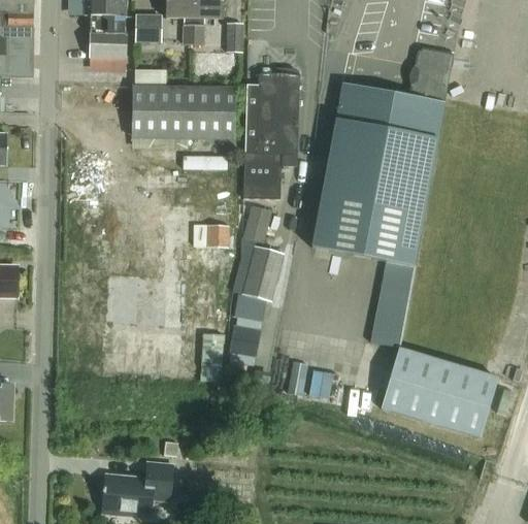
[(0,0),(0,74),(33,75),(34,27),(33,27),(33,0),(0,0)]
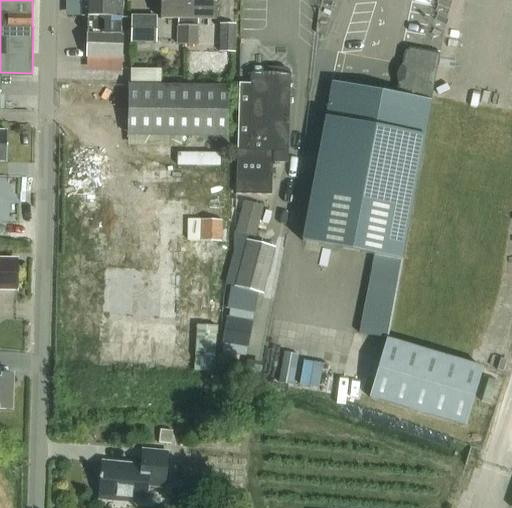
[(82,0),(82,13),(88,13),(88,54),(122,54),(122,30),(108,30),(109,14),(122,14),(122,0),(82,0)]
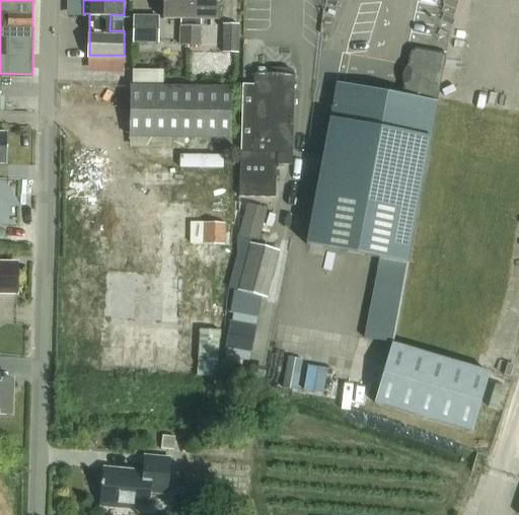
[(191,42),(191,0),(162,0),(162,16),(179,16),(179,42),(191,42)]
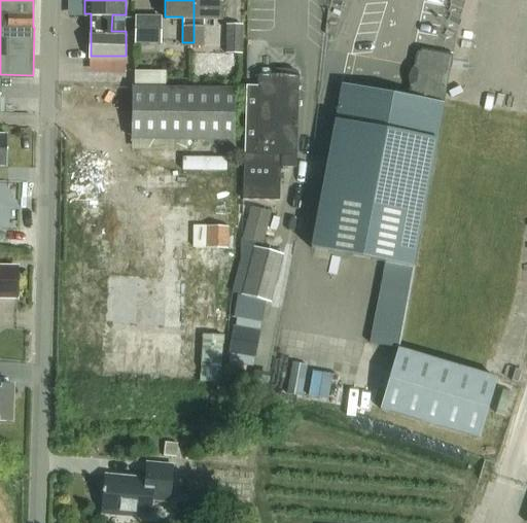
[(194,0),(194,42),(205,43),(205,18),(222,18),(222,0),(194,0)]
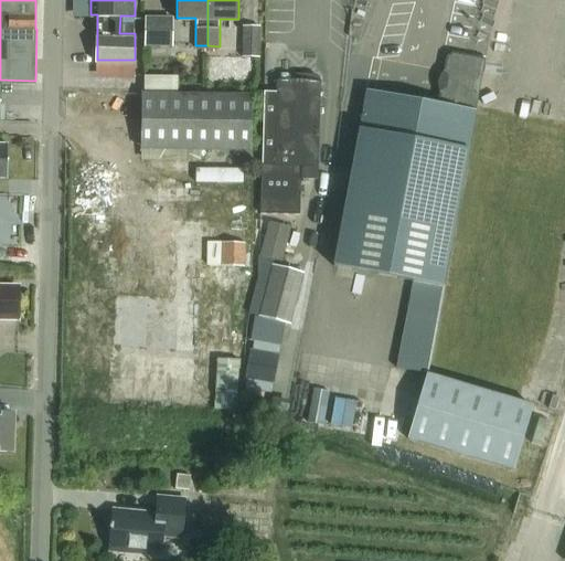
[(144,13),(144,44),(163,44),(163,14),(144,13)]
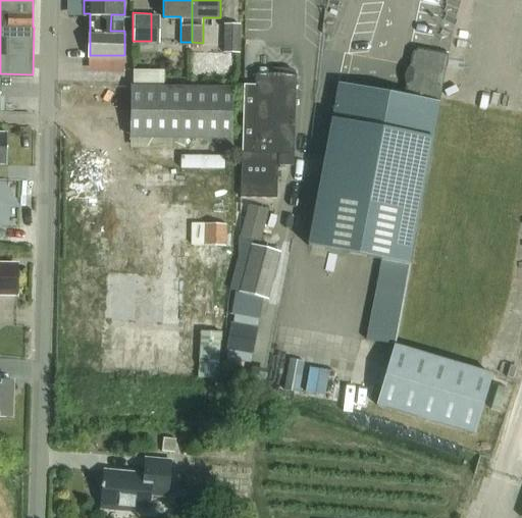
[(240,50),(240,21),(224,21),(223,50),(240,50)]
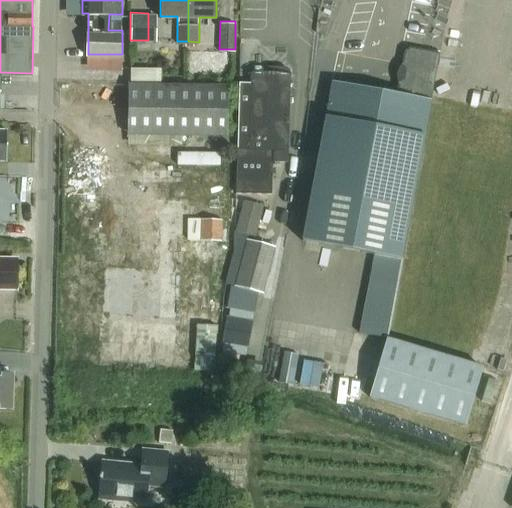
[(432,96),(440,51),(410,45),(404,49),(396,91),(332,79),(302,238),(373,251),(359,330),(386,335),(398,270),(432,96)]
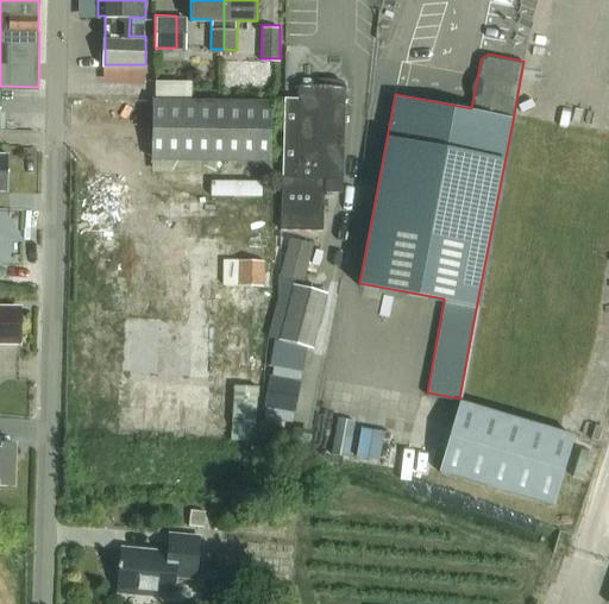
[(299,82),(297,96),(286,95),(283,174),(282,227),(324,228),(325,190),(343,190),(346,83),(338,75),(316,75),(316,82),(299,82)]
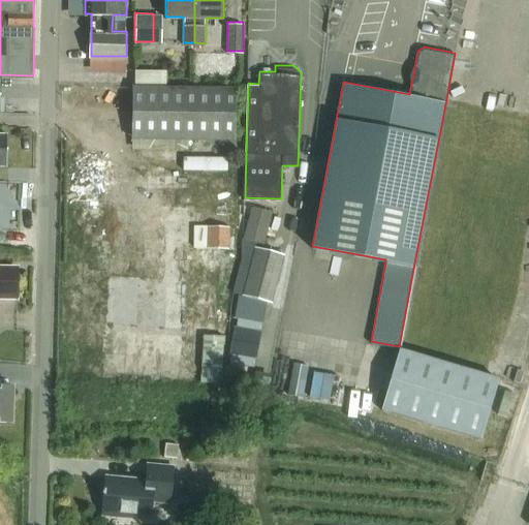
[(132,84),(131,137),(235,139),(236,85),(132,84)]
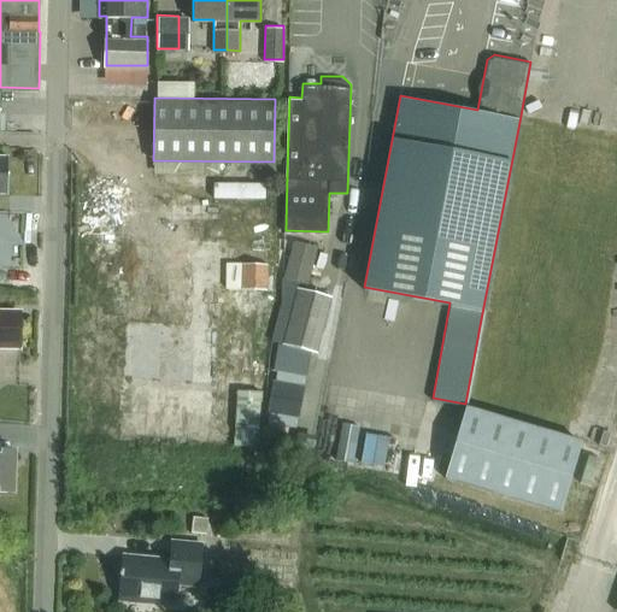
[(309,282),(318,245),(293,239),(283,276),(299,280),(309,282)]
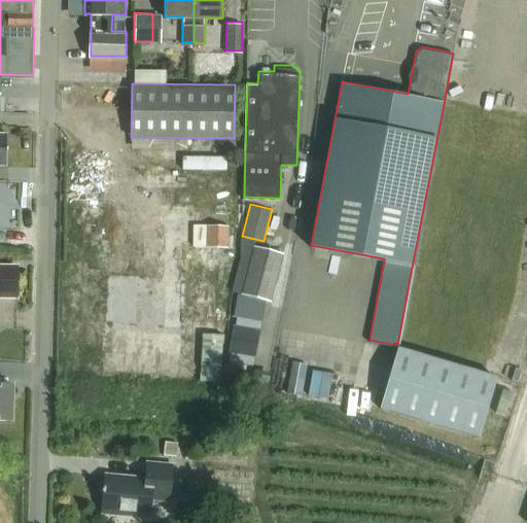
[(227,245),(229,223),(207,222),(206,245),(227,245)]
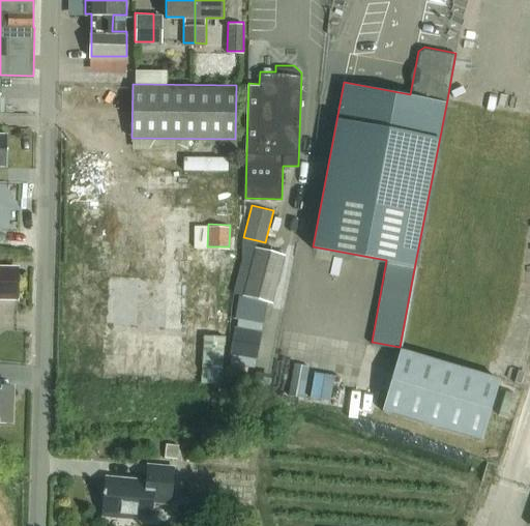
[(256,245),(257,240),(243,237),(233,291),(272,301),(286,254),(256,245)]
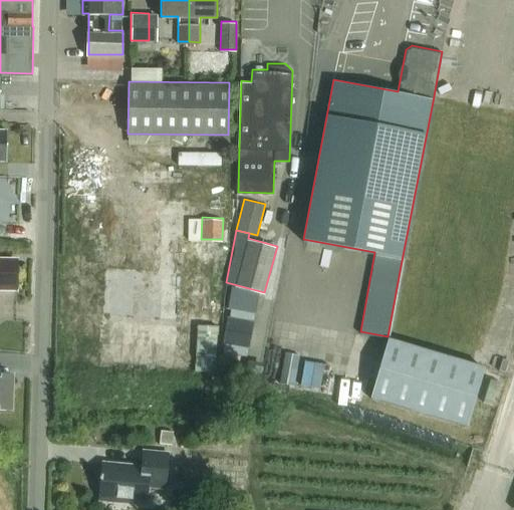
[(0,287),(17,288),(17,257),(0,256),(0,287)]
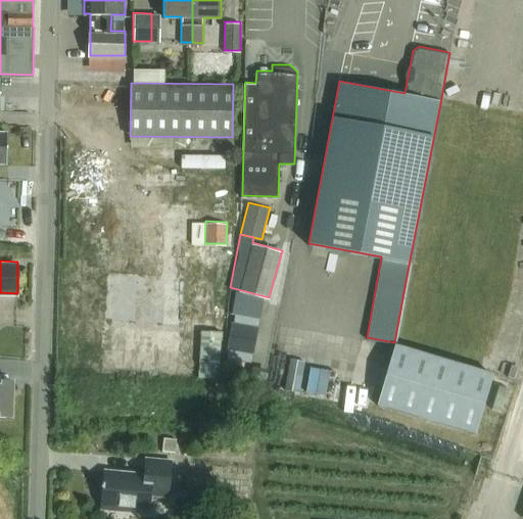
[(200,328),(198,376),(219,377),(221,329),(200,328)]
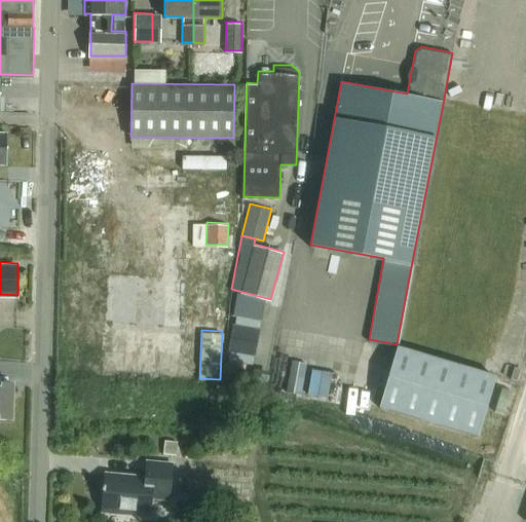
[(475,435),(494,378),(396,345),(377,402),(475,435)]
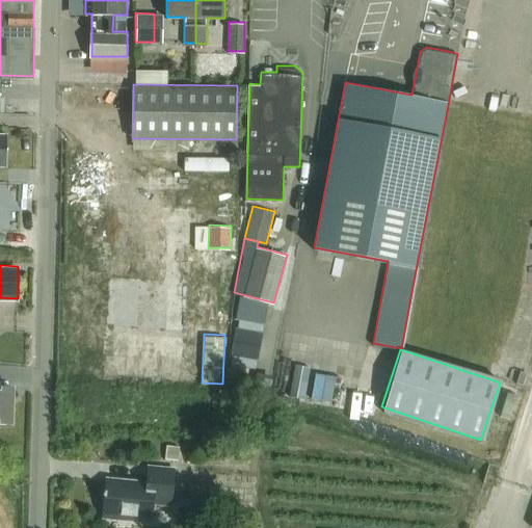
[(294,363),(288,393),(303,396),(310,366),(294,363)]
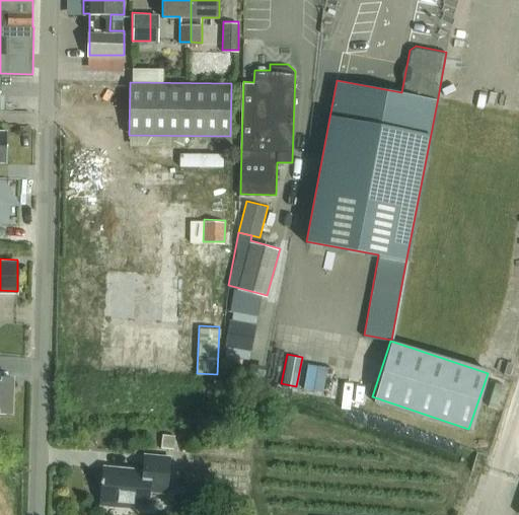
[(319,384),(323,362),(312,360),(308,382),(319,384)]
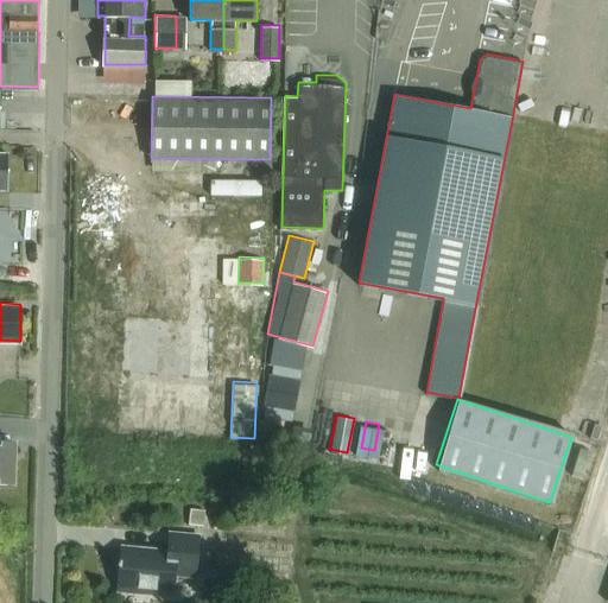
[(0,483),(14,484),(17,442),(0,440),(0,483)]
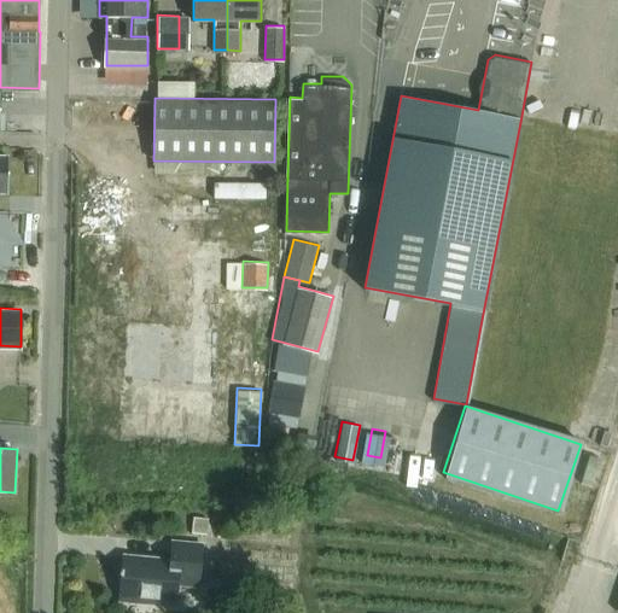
[(193,514),(192,531),(207,532),(208,517),(193,514)]
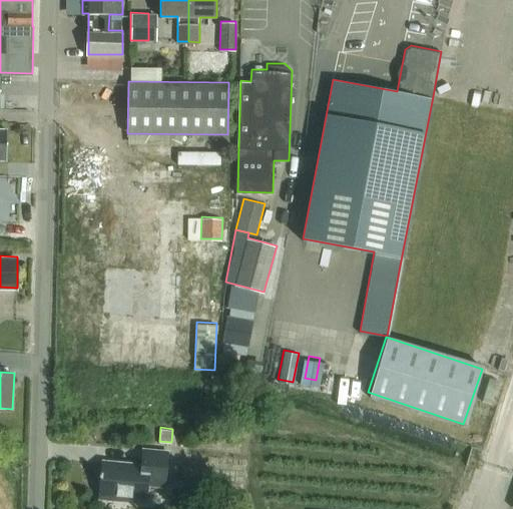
[(146,500),(147,482),(164,484),(167,450),(143,448),(142,464),(103,460),(100,496),(146,500)]
